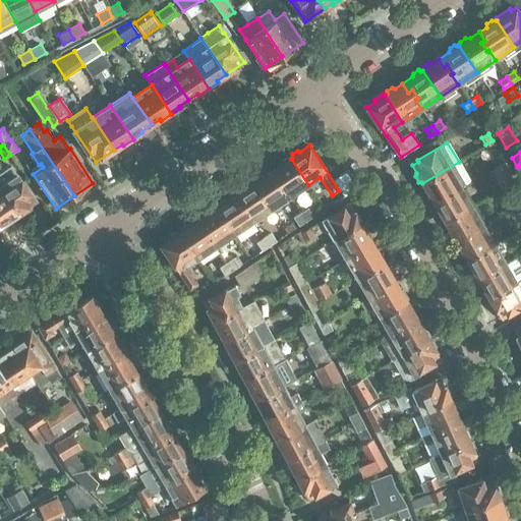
[(504,160),(500,153),(491,159),(496,165),(504,160)]
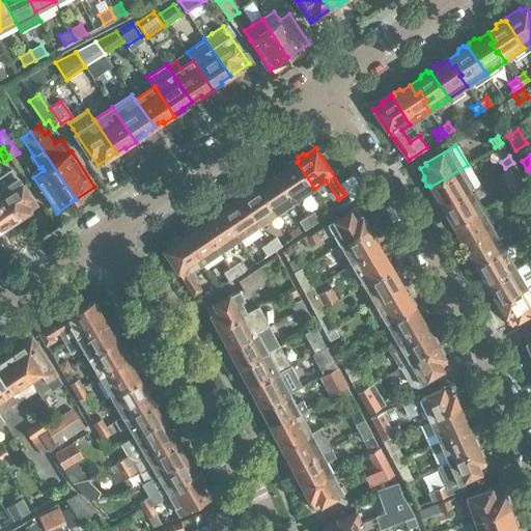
[(287,168),(278,173),(284,182),(280,184),(286,193),(288,191),(296,201),(314,189),(297,162),(295,163),(291,162),(287,164),(287,168)]
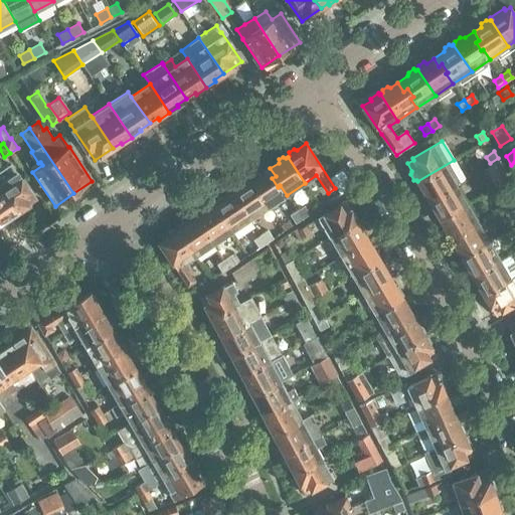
[(423,191),(427,198),(438,193),(440,196),(448,192),(447,190),(456,184),(464,179),(454,160),(417,181),(417,182),(417,185),(419,190),(423,191)]
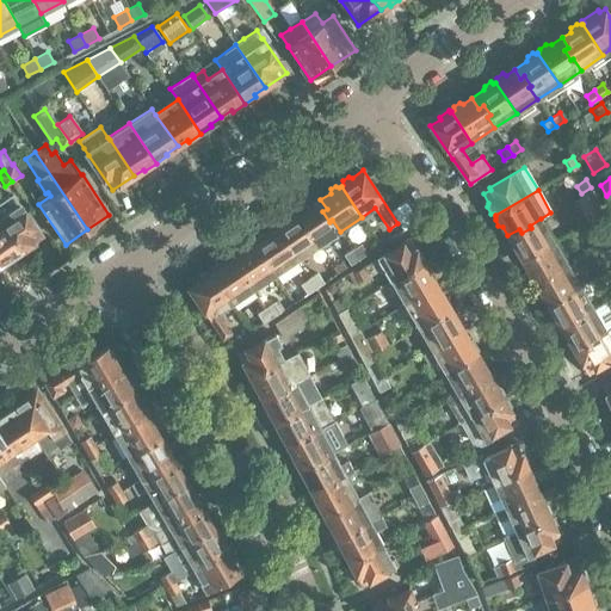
[(0,222),(20,252),(42,238),(18,202),(17,203),(13,196),(0,204),(0,222)]
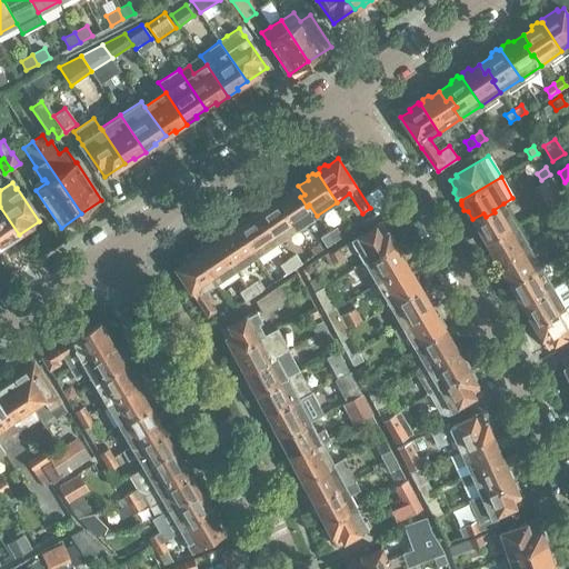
[(279,200),(277,201),(296,229),(317,216),(309,205),(307,207),(300,197),(305,195),(298,186),(288,193),(285,192),(279,196),(279,200)]
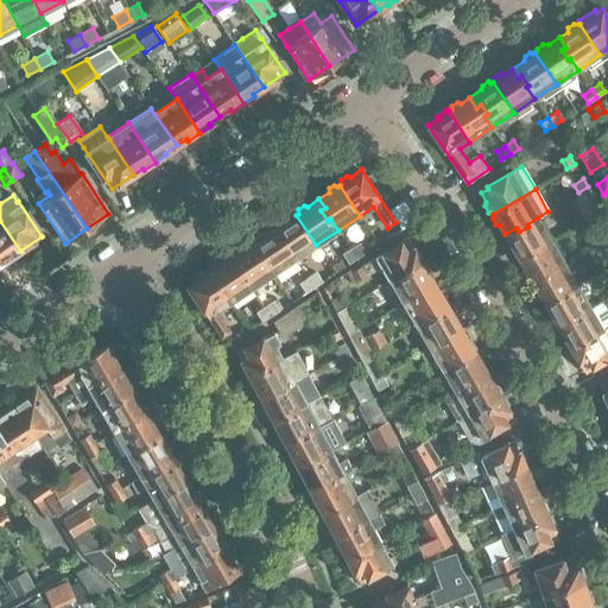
[(601,209),(596,200),(580,209),(586,219),(601,209)]
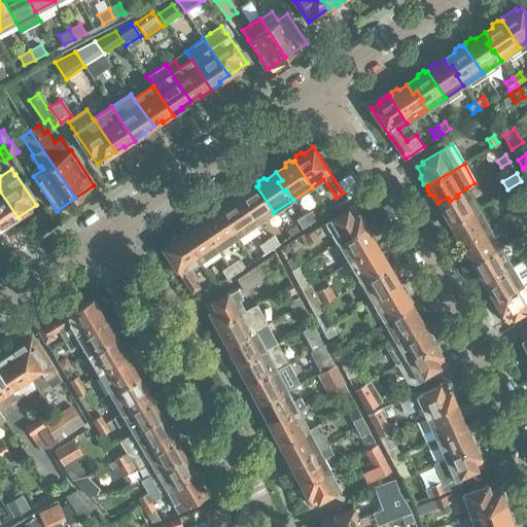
[(255,225),(274,212),(256,186),(255,186),(251,186),(248,188),(247,192),(236,200),(241,207),(245,205),(250,213),(249,214),(255,225)]
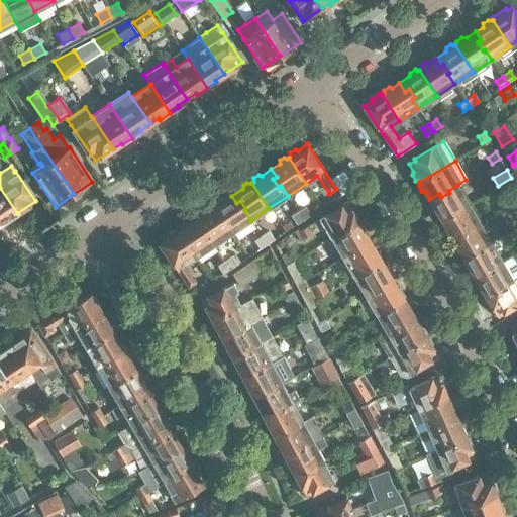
[(441,219),(441,220),(469,204),(457,185),(448,191),(449,193),(441,197),(439,194),(429,199),(435,210),(434,214),(437,218),(441,219)]
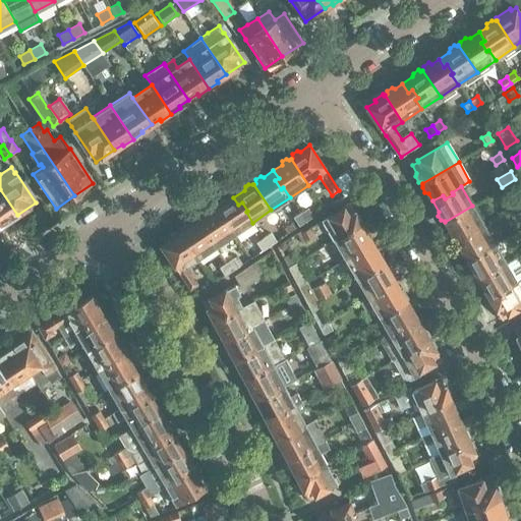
[(0,189),(0,228),(9,223),(8,221),(17,215),(0,189)]
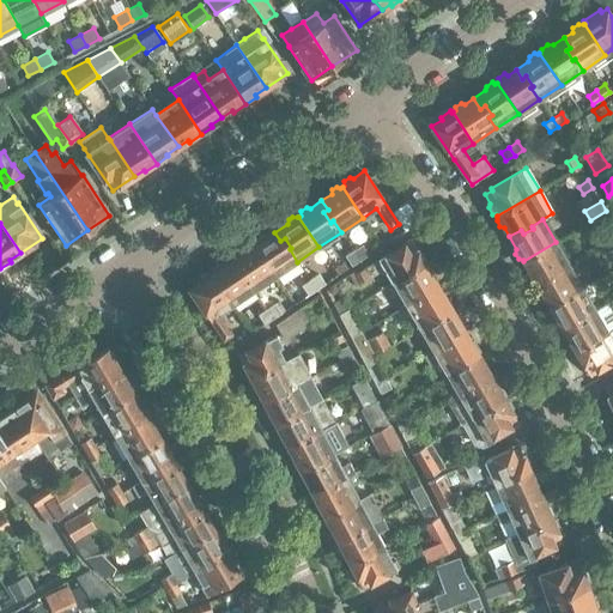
[(256,244),(255,246),(275,277),(297,262),(290,249),(291,248),(285,238),(280,241),(274,232),(266,238),(262,236),(258,240),(256,244)]
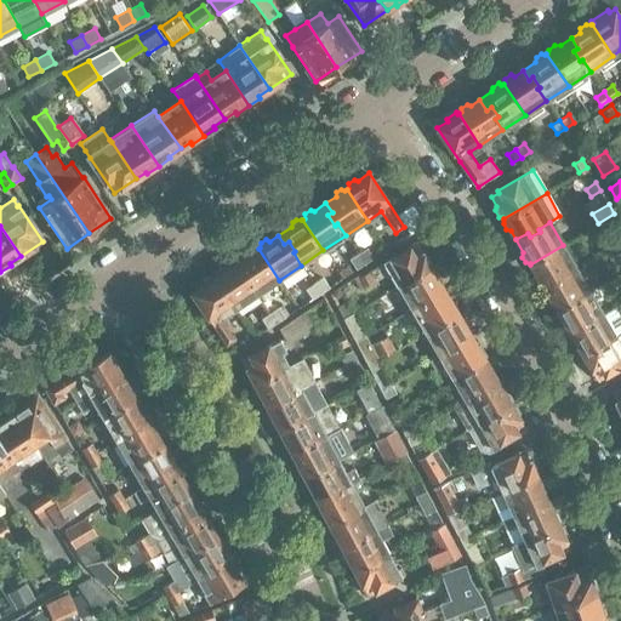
[(537,277),(545,289),(557,283),(554,278),(564,272),(565,274),(576,268),(563,245),(530,265),(529,269),(534,275),(537,277)]
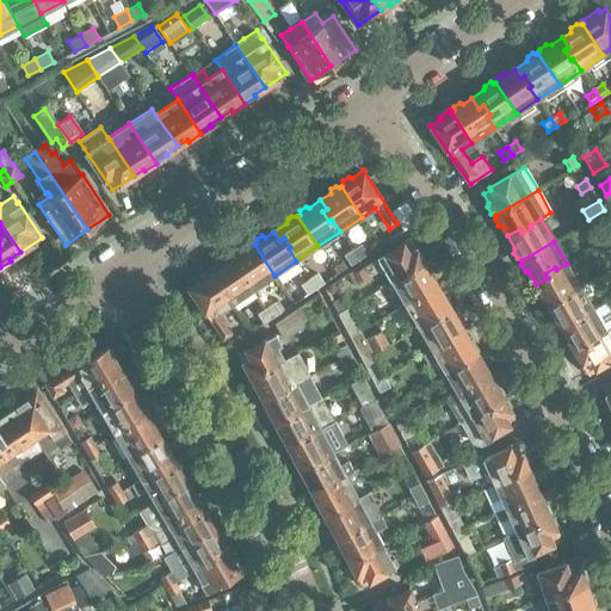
[(360,242),(352,248),(359,259),(368,253),(360,242)]
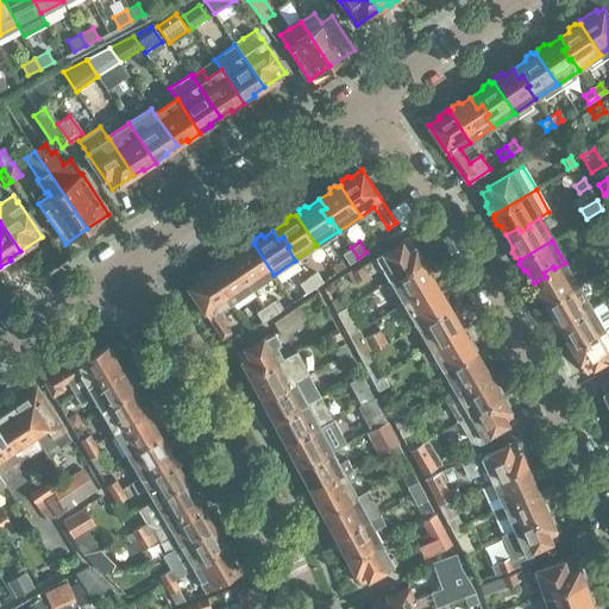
[(390,282),(422,263),(422,261),(424,257),(420,251),(415,251),(409,242),(403,245),(402,245),(377,259),(390,282)]
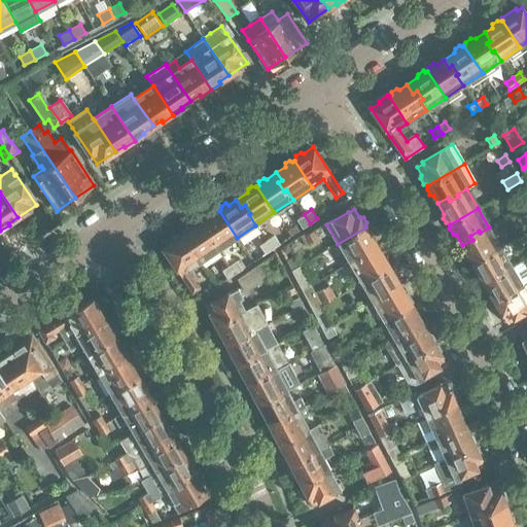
[(211,239),(218,250),(237,238),(219,211),(218,212),(215,211),(210,214),(210,217),(199,224),(204,232),(207,230),(213,238),(211,239)]
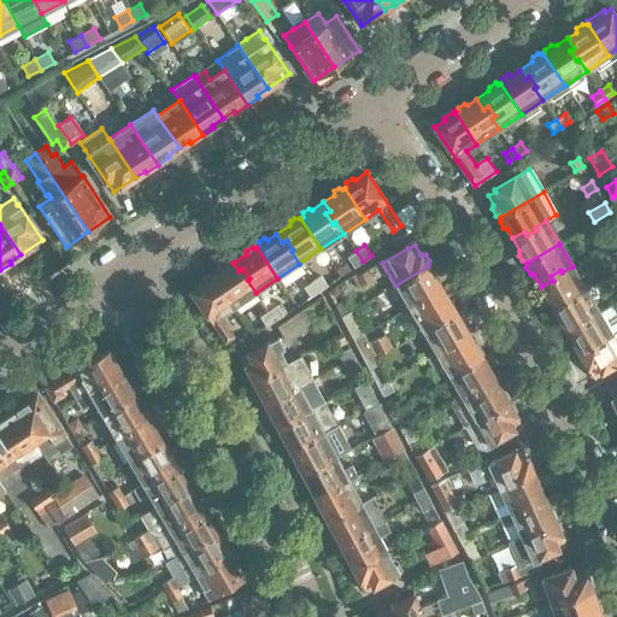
[(356,251),(346,257),(353,266),(363,262),(356,251)]
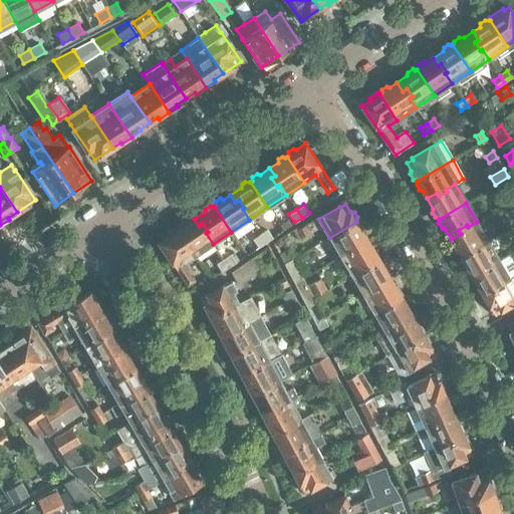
[(179,229),(177,230),(195,256),(213,244),(206,233),(208,232),(202,224),(199,226),(194,219),(187,224),(184,223),(179,226),(179,229)]
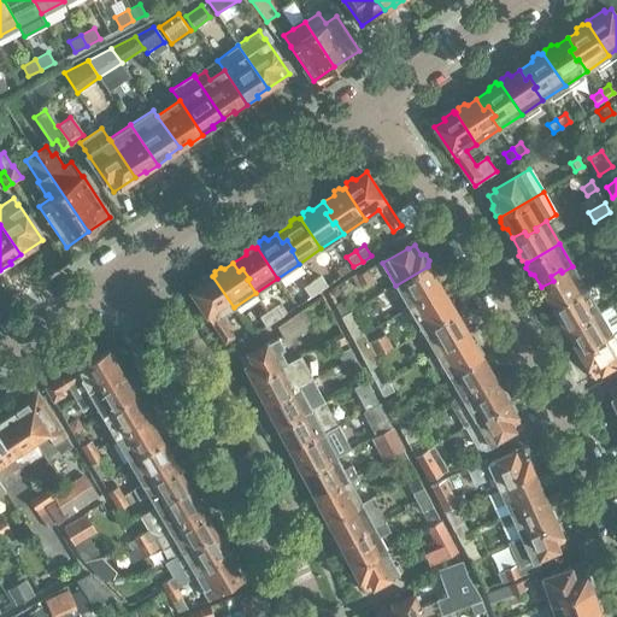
[(395,286),(407,307),(422,299),(422,301),(433,295),(430,291),(439,286),(435,278),(436,274),(433,268),(429,268),(428,266),(395,286)]
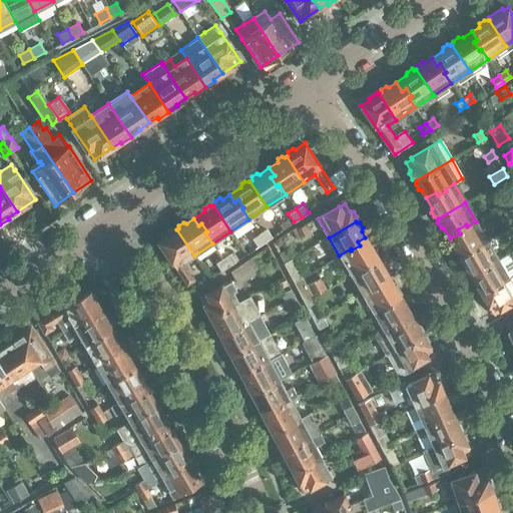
[(460,255),(460,257),(487,240),(476,221),(467,226),(466,224),(458,229),(460,233),(450,238),(454,246),(453,250),(456,254),(460,255)]
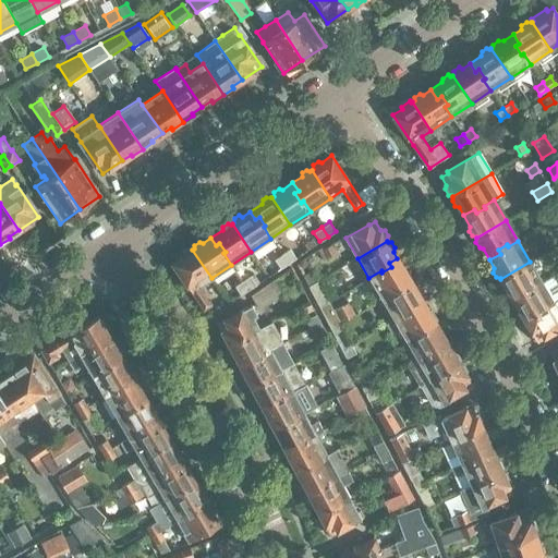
[(320,247),(323,250),(327,257),(336,252),(331,242),(320,247)]
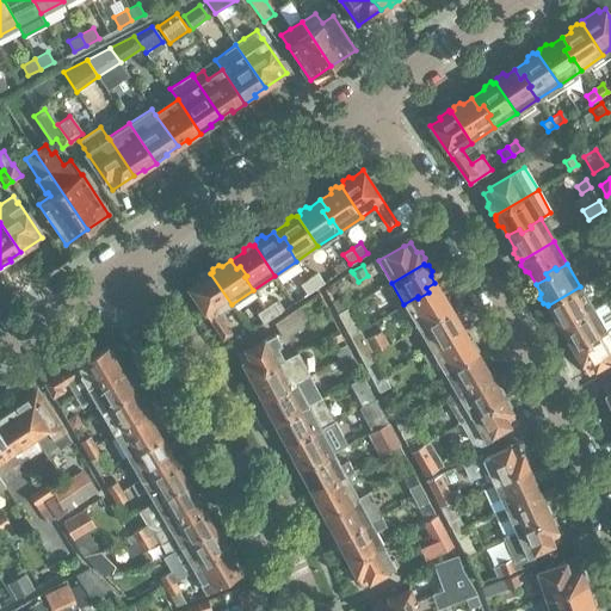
[(316,272),(308,277),(315,288),(323,282),(316,272)]
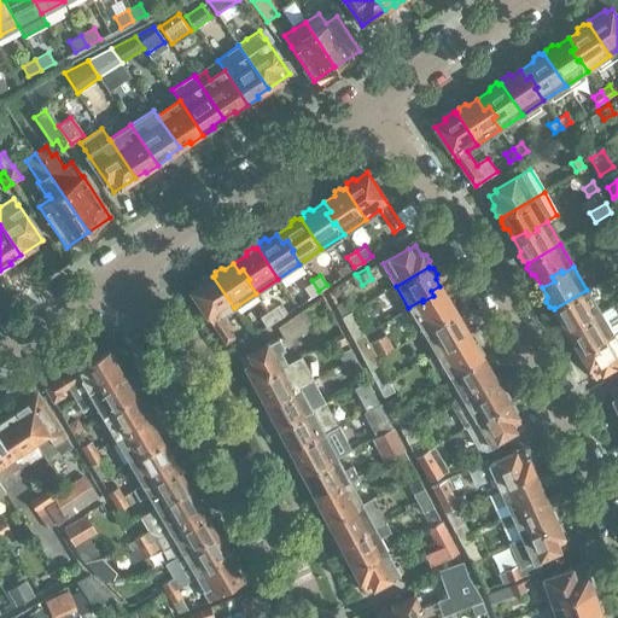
[(220,318),(234,308),(213,277),(211,279),(208,277),(202,281),(200,285),(191,291),(226,343),(233,338),(220,318)]
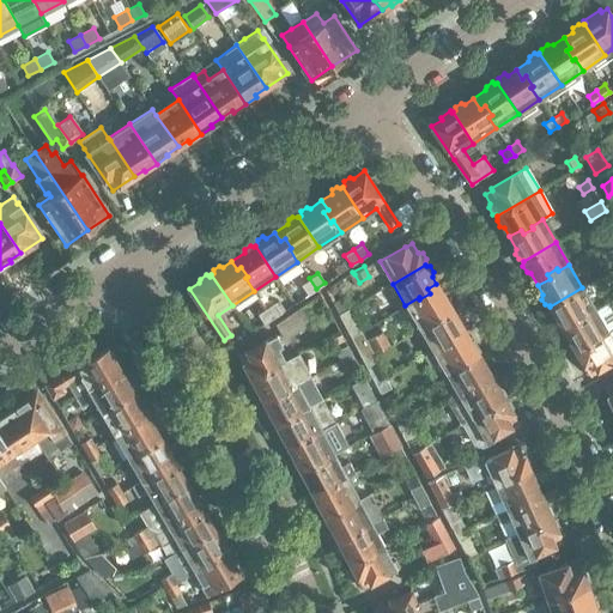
[(308,295),(316,289),(309,278),(301,285),(308,295)]
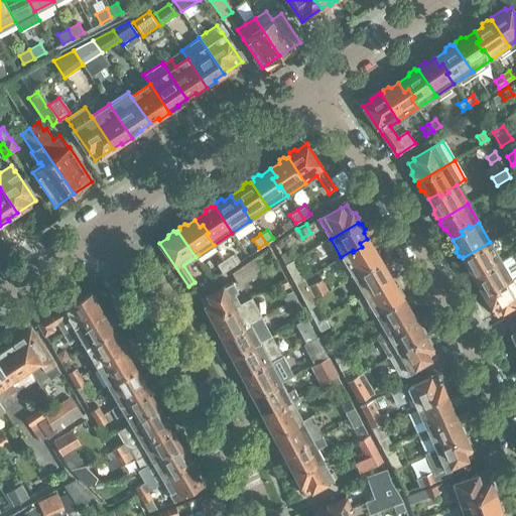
[(346,265),(353,277),(381,261),(380,260),(381,256),(378,252),(374,251),(367,239),(360,243),(362,247),(353,252),(353,250),(341,257),(335,260),(340,269),(346,265)]
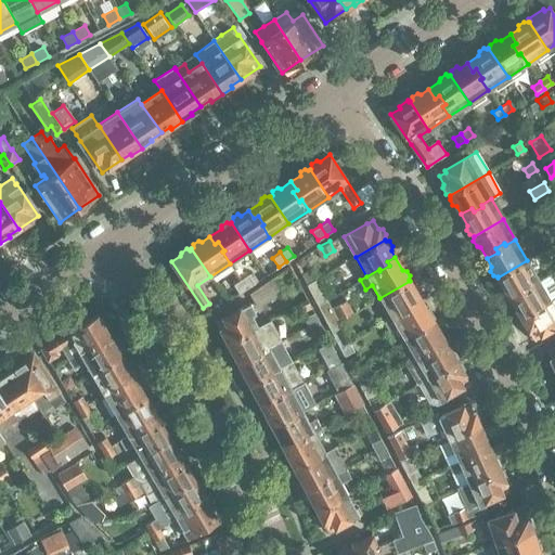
[(504,288),(511,299),(521,293),(519,289),(528,284),(529,286),(539,281),(527,260),(498,278),(499,279),(498,282),(500,287),(504,288)]
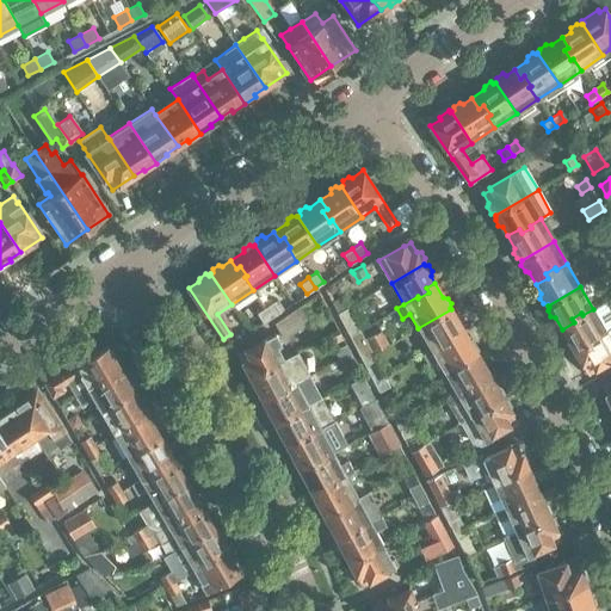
[(331,301),(338,314),(347,308),(341,296),(331,301)]
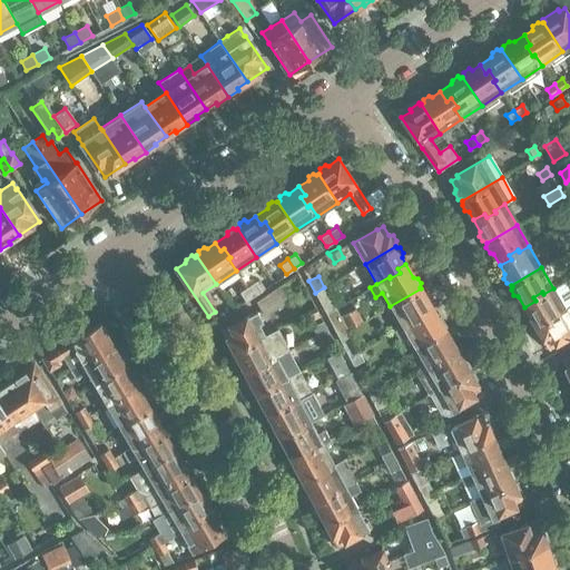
[(246,287),(253,296),(264,288),(258,279),(246,287)]
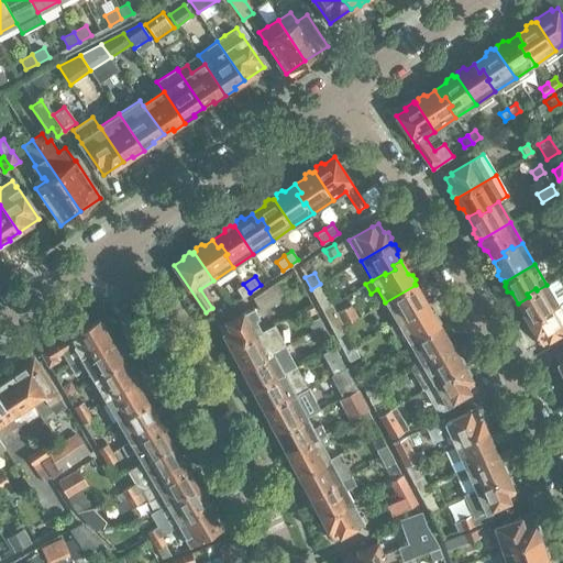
[(262,311),(284,298),(275,283),(252,297),(262,311)]
